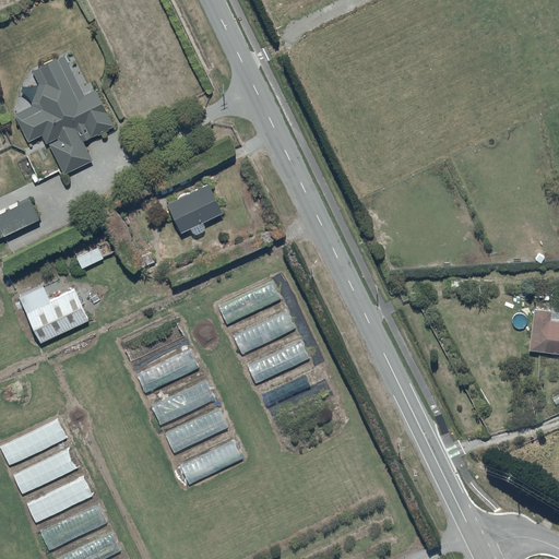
[(30,140),(44,132),(66,173),(94,157),(84,141),(116,125),(95,86),(85,92),(64,52),(32,70),(43,91),(26,99),(24,96),(10,104),(30,140)]
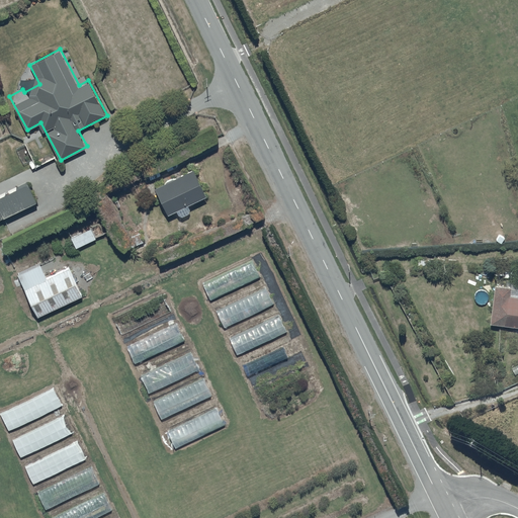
[(206,196),(194,168),(155,185),(167,214),(206,196)]
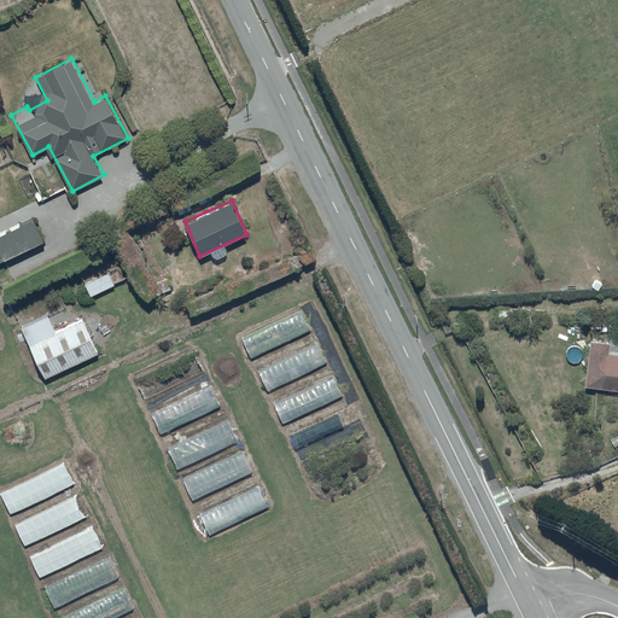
[(0,262),(46,239),(34,216),(0,234),(0,262)]
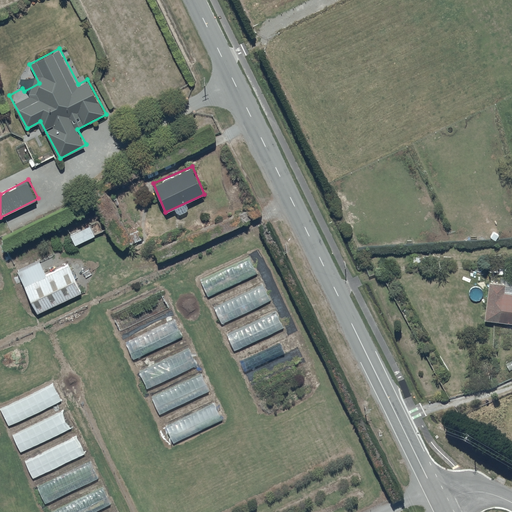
[(88,223),(71,233),(77,244),(95,234),(88,223)]
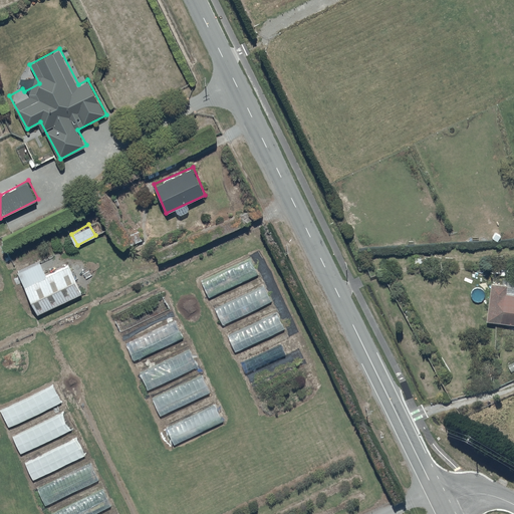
[(200,278),(208,298),(260,277),(251,257),(200,278)]
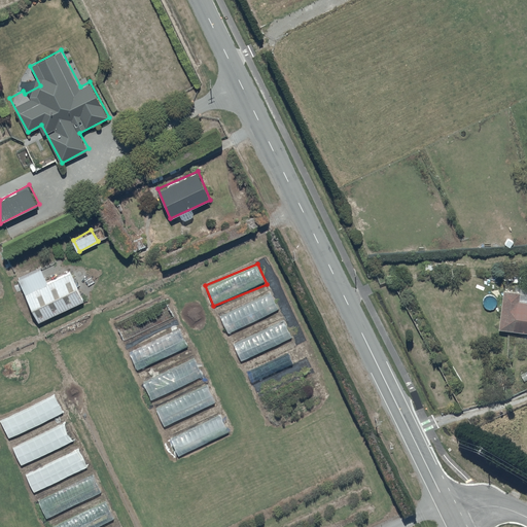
[(84,300),(70,270),(47,280),(41,266),(19,277),(40,321),(84,300)]
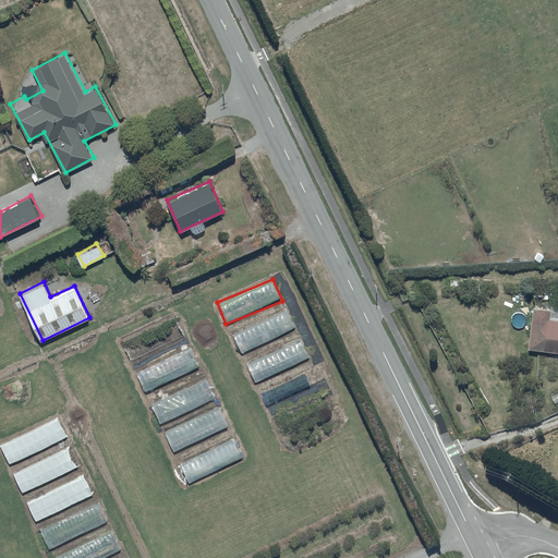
[(557,300),(542,298),(541,305),(532,304),(526,344),(557,349),(557,300)]
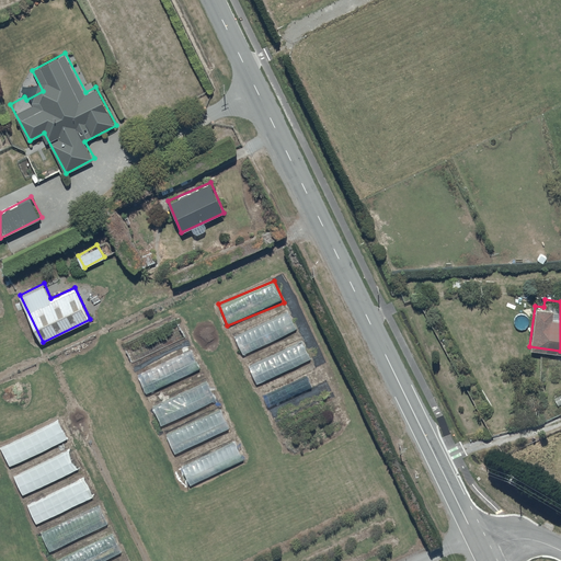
[(245,354),(296,329),(285,308),(236,334),(245,354)]
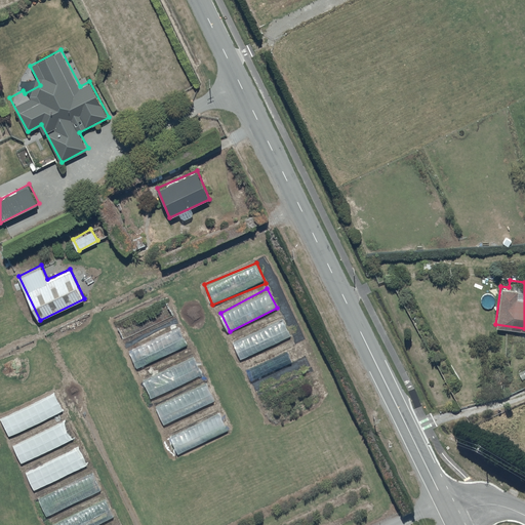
[(165,299),(118,323),(125,338),(172,315),(165,299)]
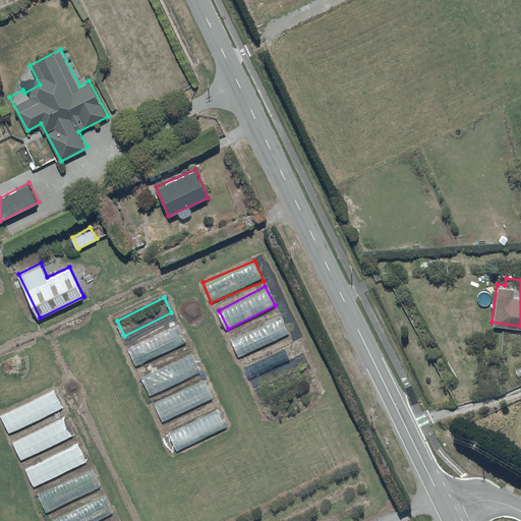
[(280,317),(232,340),(239,355),(287,333),(280,317)]
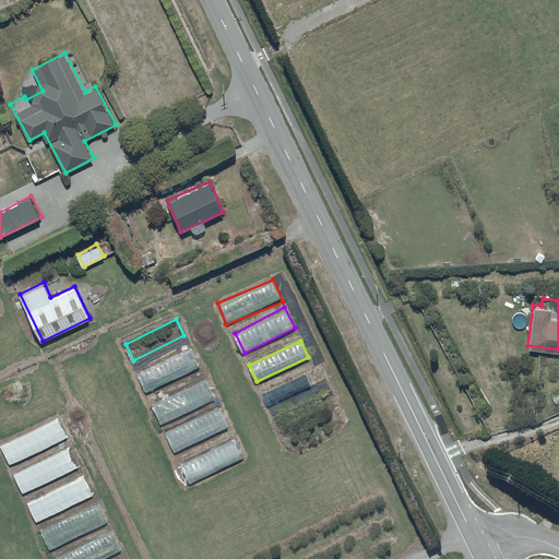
[(189,347),(138,371),(146,391),(199,367),(189,347)]
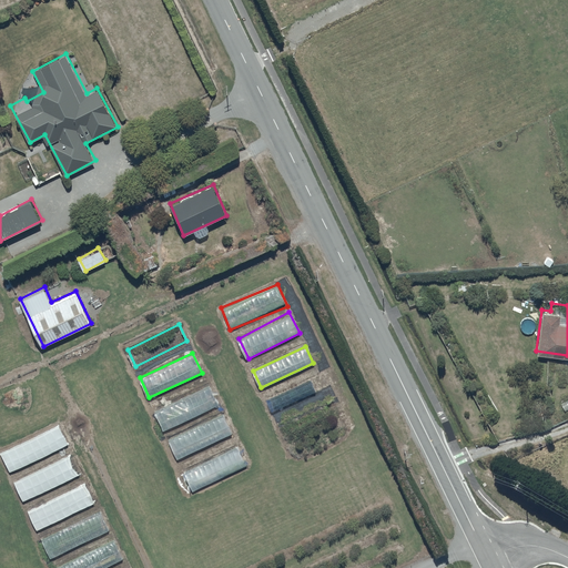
[(156,411),(165,428),(217,405),(209,386),(156,411)]
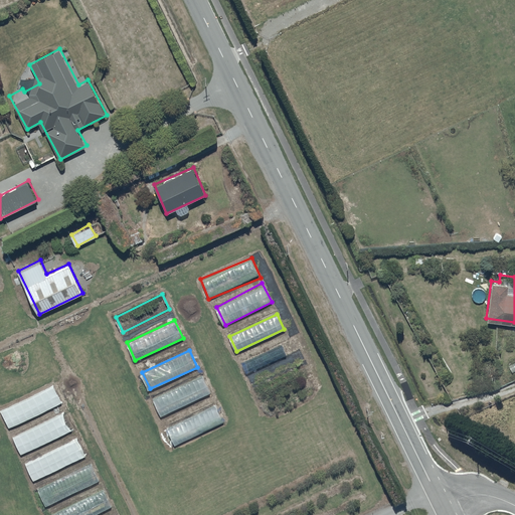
[(154,399),(161,415),(209,393),(201,377),(154,399)]
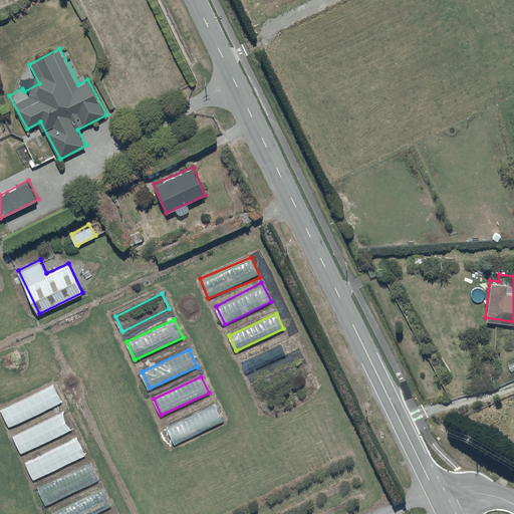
[(9,428),(61,402),(53,386),(1,412),(9,428)]
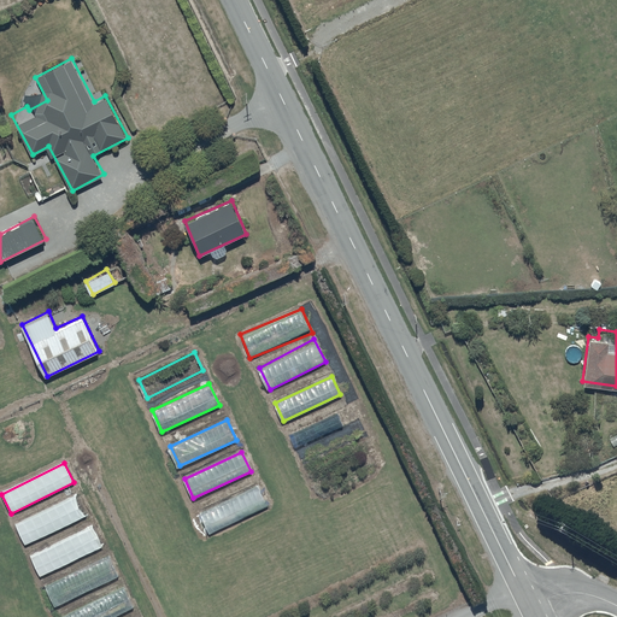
[(200,515),(211,533),(265,503),(256,485),(200,515)]
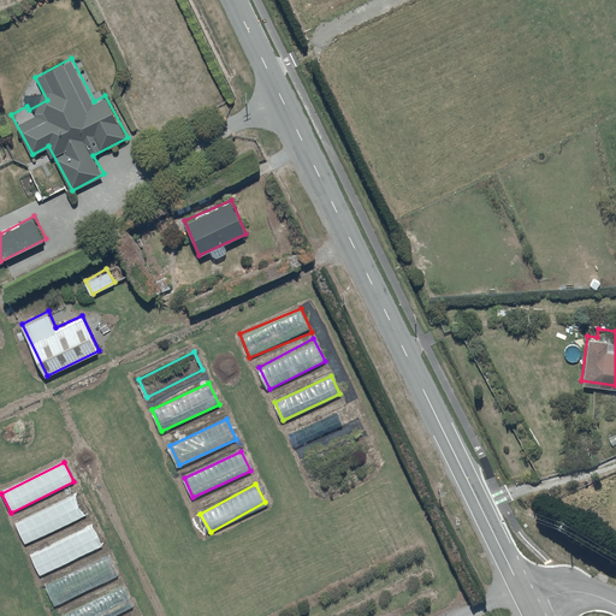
[(16,526),(28,546),(89,514),(77,492),(16,526)]
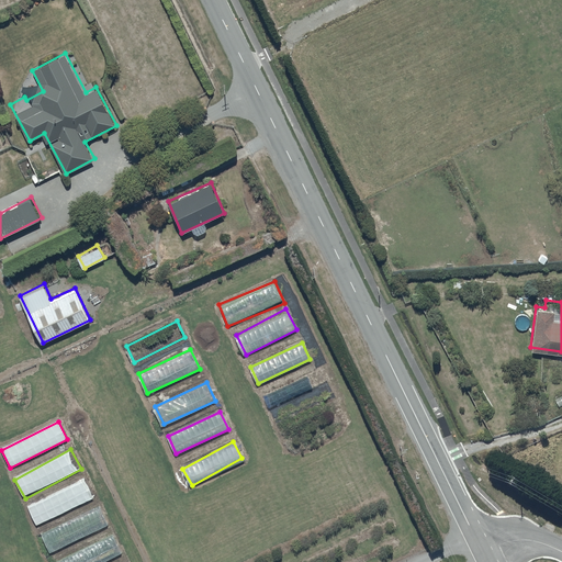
[(92,498),(83,479),(27,505),(36,525),(92,498)]
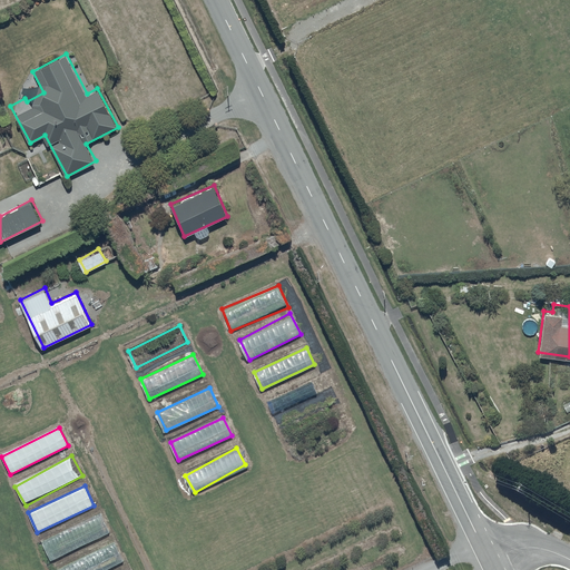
[(41,542),(51,562),(108,532),(98,513),(41,542)]
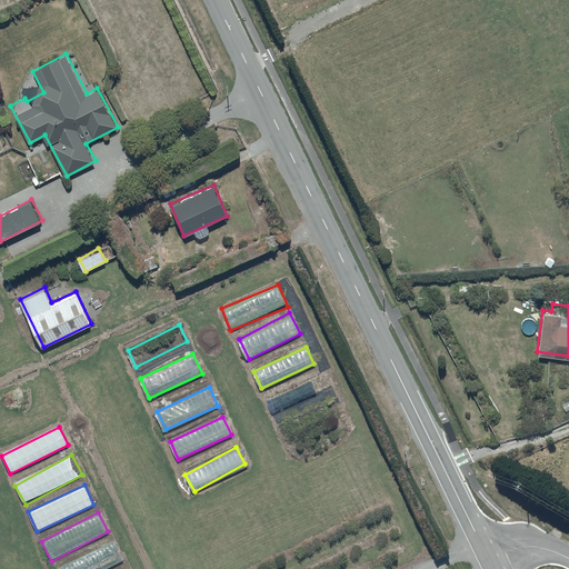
[(60,568),(101,568),(120,559),(110,541),(60,568)]
